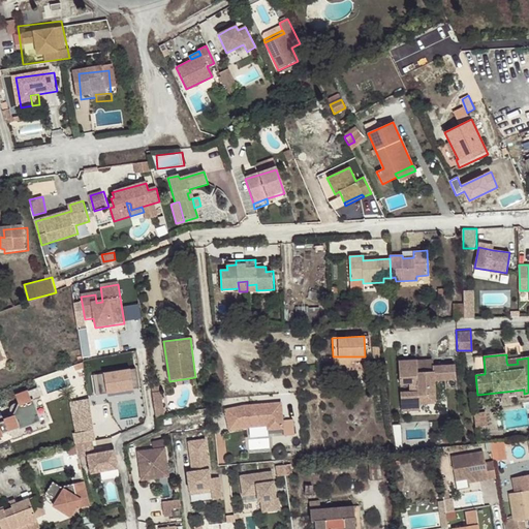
[(398,361),(398,382),(398,383),(407,382),(407,391),(398,391),(399,410),(417,409),(417,402),(433,402),(433,379),(455,379),(454,375),(454,365),(432,366),(432,364),(416,364),(416,360),(398,361)]
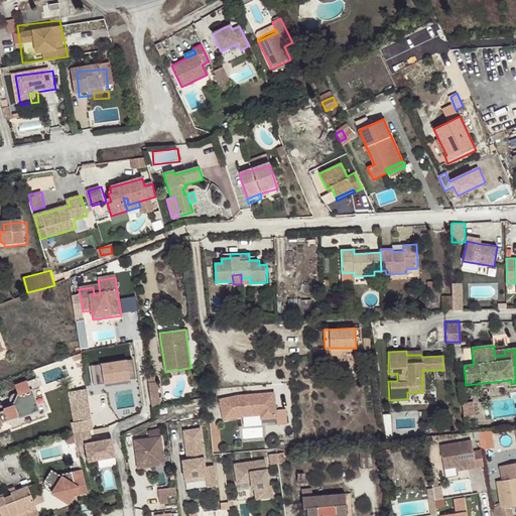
[(134,361),(94,365),(96,388),(136,384),(134,361)]
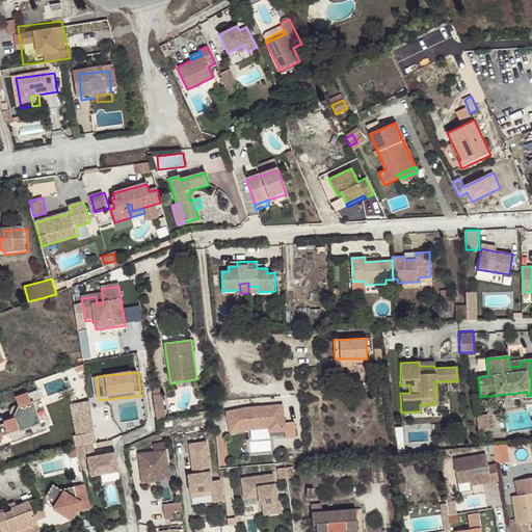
[(38,387),(16,395),(9,413),(0,416),(0,435),(9,432),(14,440),(54,424),(38,387)]
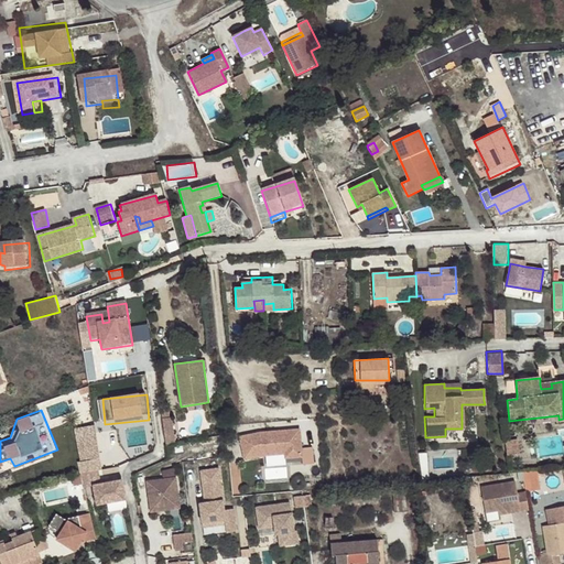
[(167,442),(176,441),(172,416),(163,419),(167,442)]
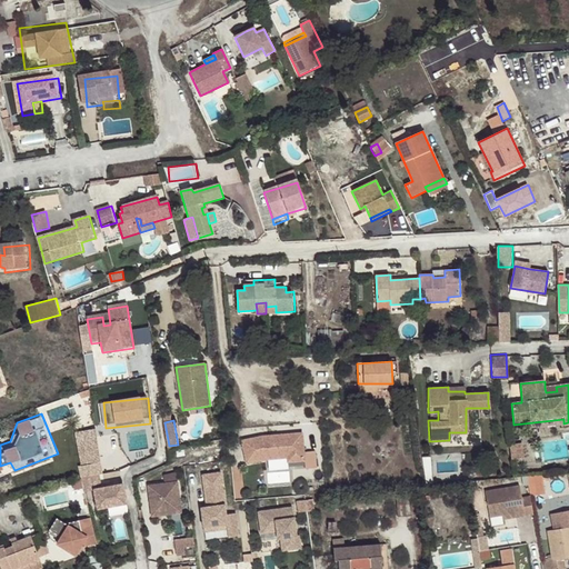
[(97,427),(77,430),(81,465),(101,461),(97,427)]
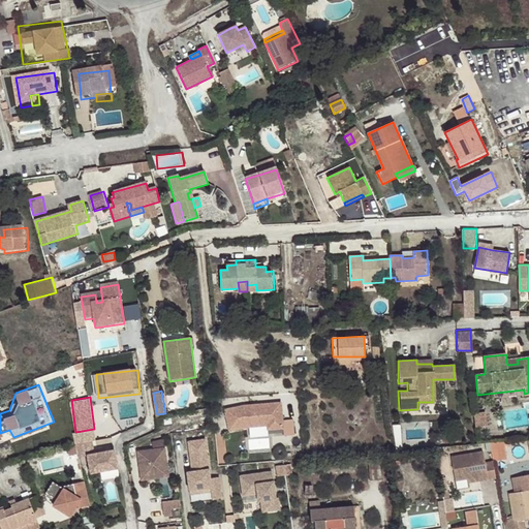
[(248,405),(224,410),(228,430),(248,426),(268,427),(268,431),(282,432),(284,408),(248,405)]
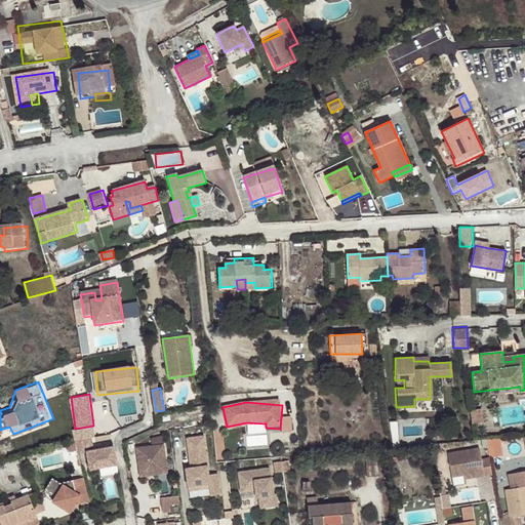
[(210,495),(219,494),(217,473),(208,475),(203,436),(187,438),(191,472),(186,473),(189,490),(209,487),(210,495)]
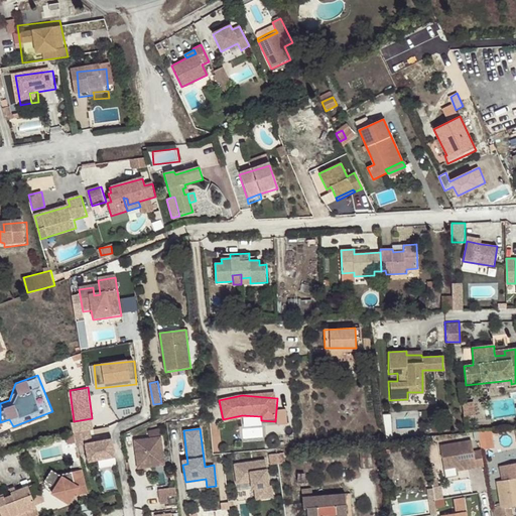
[(92,442),(90,430),(74,433),(77,445),(85,444),(88,461),(115,457),(111,438),(108,439),(108,441),(104,441),(103,439),(92,442)]
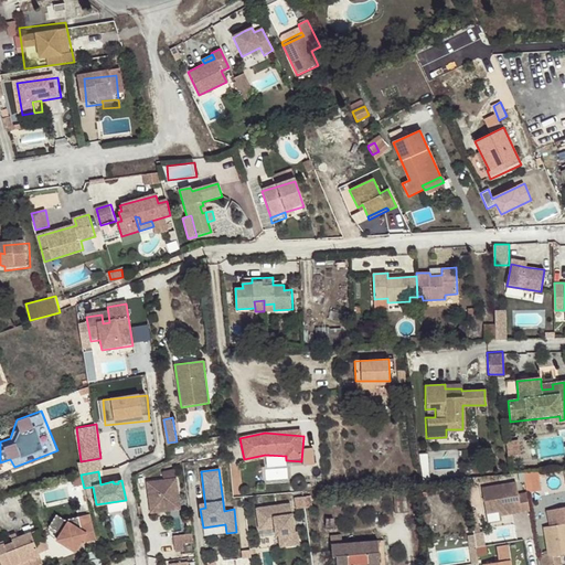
[(545,476),(544,471),(522,473),(526,493),(540,491),(536,477),(545,476)]
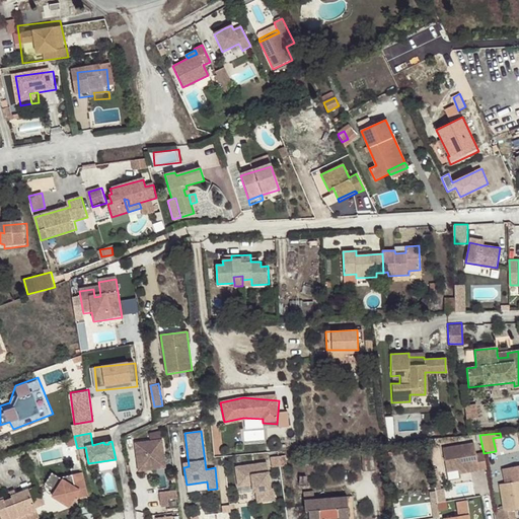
[(162,439),(135,442),(138,464),(165,461),(162,439)]
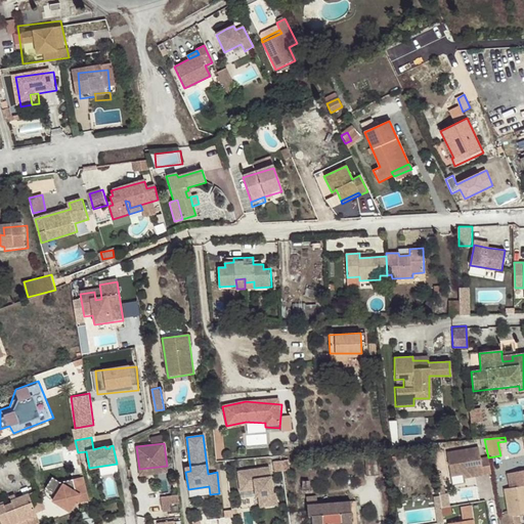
[(478,447),(446,453),(450,477),(462,475),(473,473),(474,477),(482,475),(478,447)]
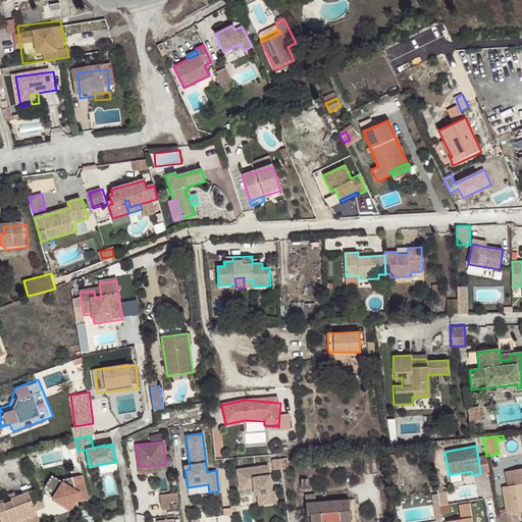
[(285,468),(284,460),(273,461),(274,469),(285,468)]
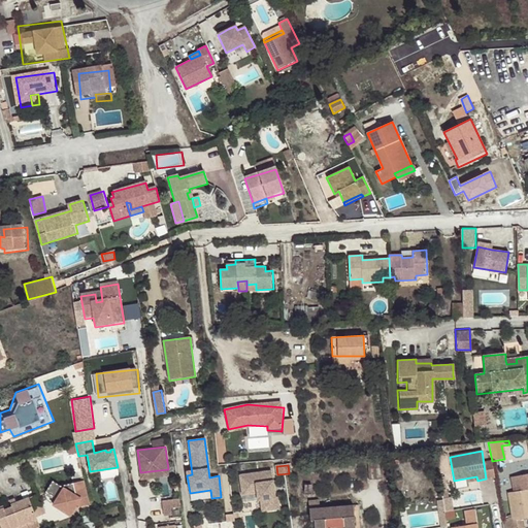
[(374,465),(367,466),(368,479),(375,479),(374,465)]
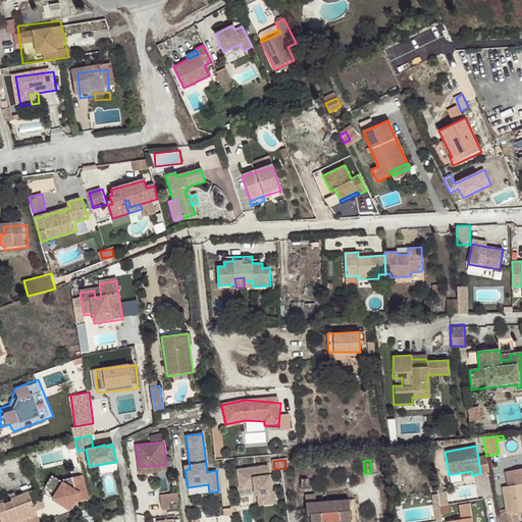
[(166,470),(166,464),(139,467),(140,473),(166,470)]
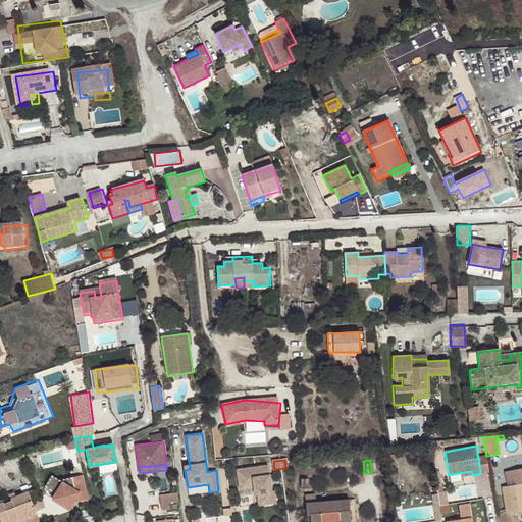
[(257,493),(259,505),(275,502),(274,490),(271,490),(268,465),(237,469),(240,488),(251,487),(251,484),(254,484),(254,486),(255,493),(257,493)]
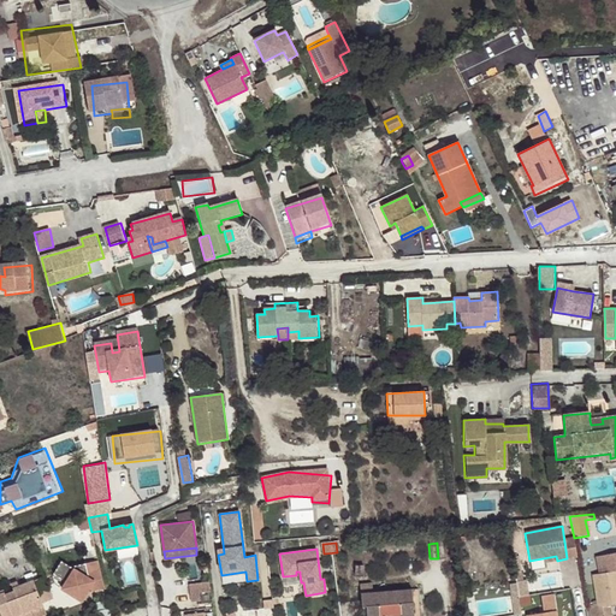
[(597,604),(585,606),(586,615),(611,615),(610,605),(615,604),(615,552),(596,556),(598,574),(592,575),(597,604)]
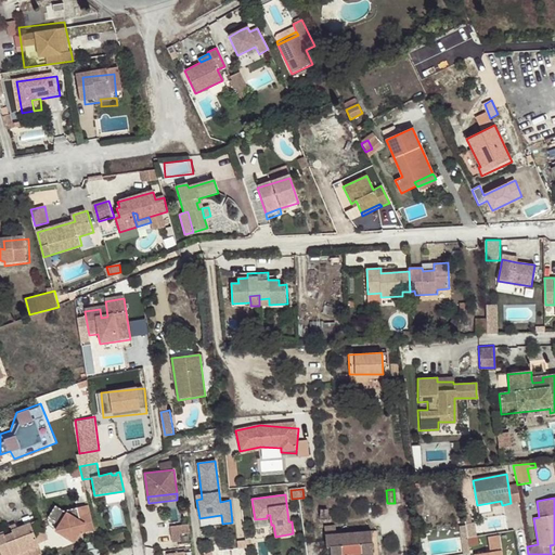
[(94,530),(88,504),(77,507),(64,511),(56,504),(49,515),(61,524),(56,529),(66,537),(78,534),(81,529),(82,532),(94,530)]
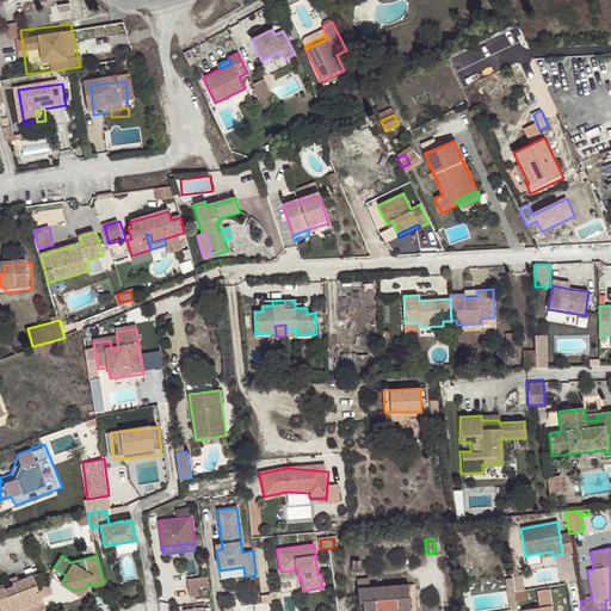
[(187,582),(208,580),(207,571),(186,573),(187,582)]
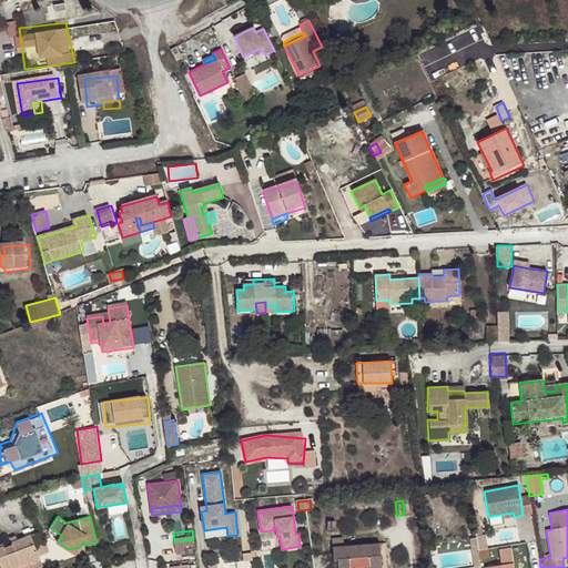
[(42,540),(39,533),(18,540),(11,543),(12,545),(4,548),(4,546),(0,547),(0,564),(1,567),(29,567),(42,564),(38,554),(49,550),(44,539),(42,540)]
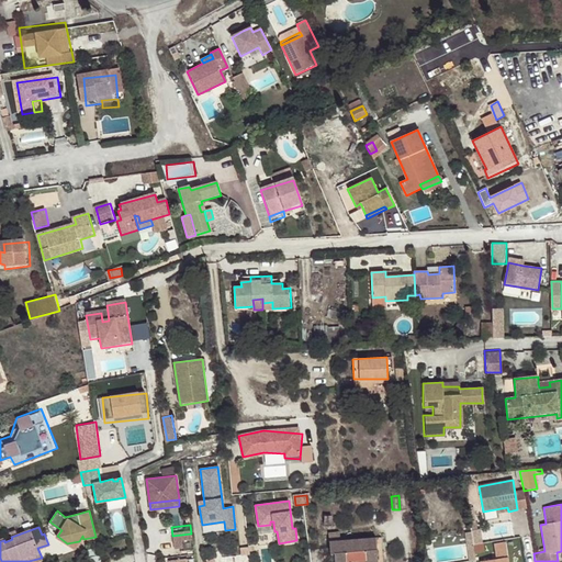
[(374,537),(328,541),(329,561),(364,561),(378,561),(374,537)]
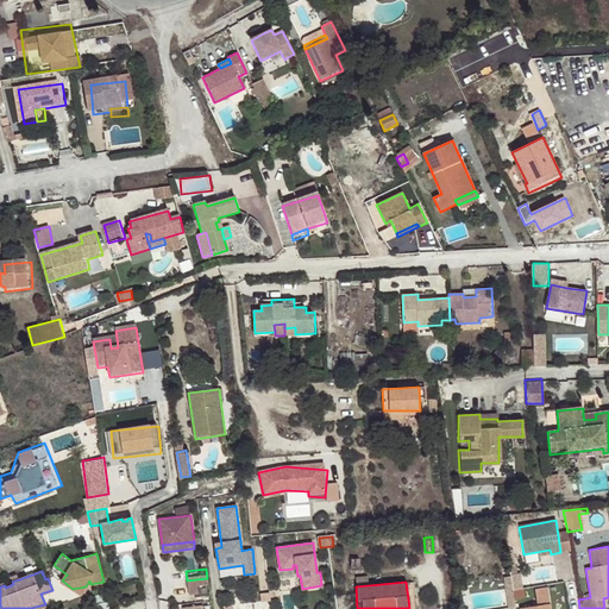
[(538,606),(521,608),(520,608),(550,608),(547,586),(534,589),(538,606)]
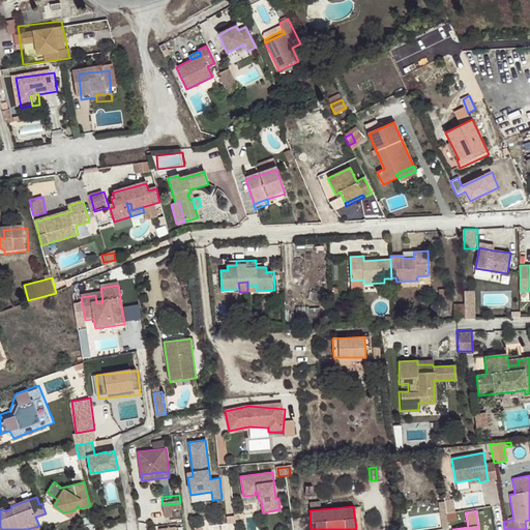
[(183,529),(183,528),(176,529),(174,519),(157,521),(157,529),(183,529)]
